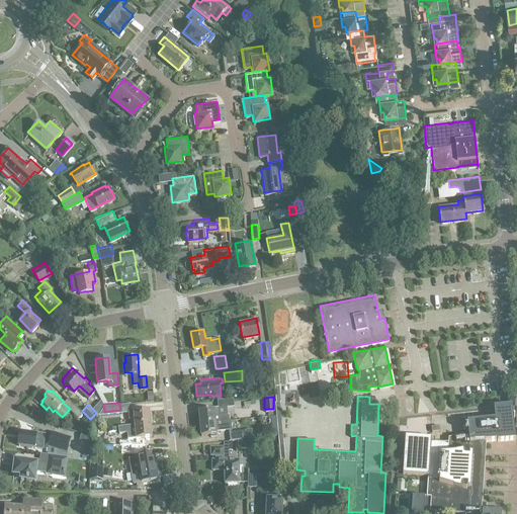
[(447,436),(447,441),(429,439),(428,473),(426,494),(424,494),(423,509),(471,512),(470,513),(500,513),(501,506),(481,504),(485,440),(514,437),(511,404),(493,406),(494,417),(490,418),(488,418),(466,420),(466,423),(463,423),(463,429),(467,429),(467,434),(447,436)]
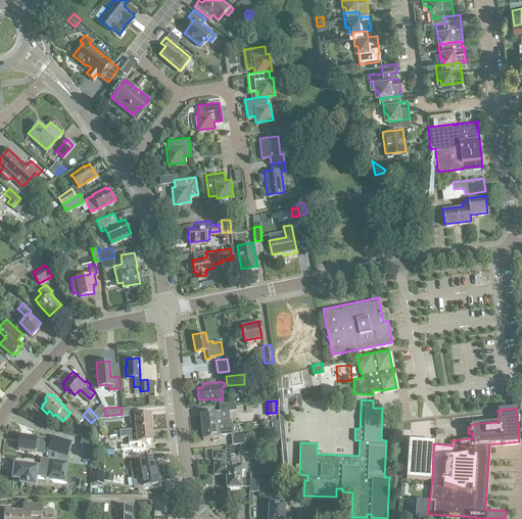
[(209,412),(200,413),(201,425),(222,423),(232,421),(231,416),(229,416),(225,417),(225,409),(221,409),(220,409),(209,410),(209,412)]
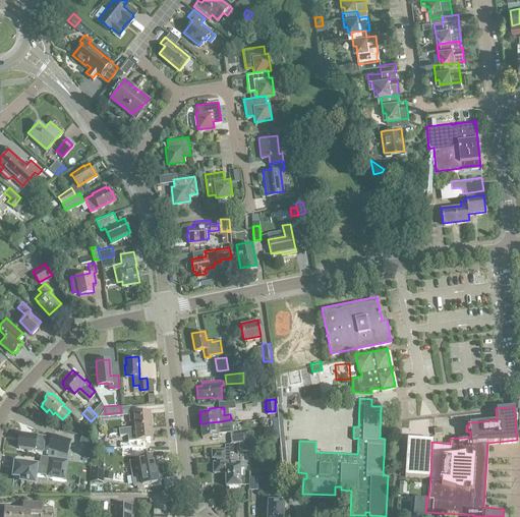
[(133,411),(128,411),(128,419),(134,419),(135,424),(151,423),(150,410),(133,411)]
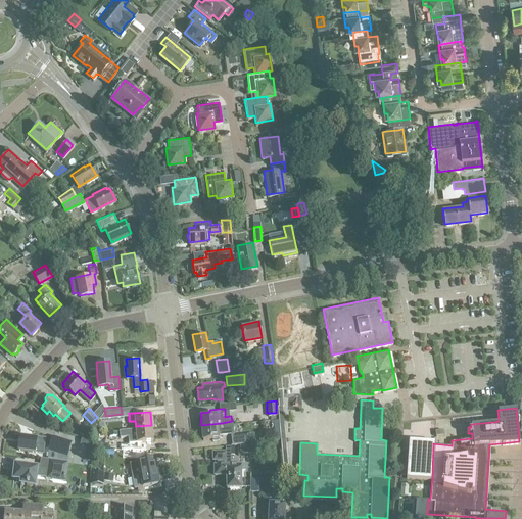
[(222,423),(201,425),(202,437),(218,435),(218,433),(223,432),(231,432),(234,431),(233,421),(232,421),(222,423)]
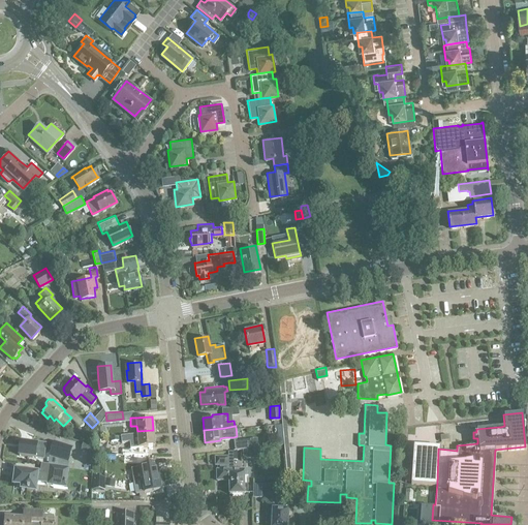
[(137,431),(121,433),(121,439),(129,439),(130,445),(121,446),(122,452),(123,452),(146,452),(146,444),(148,444),(154,443),(153,430),(137,431)]
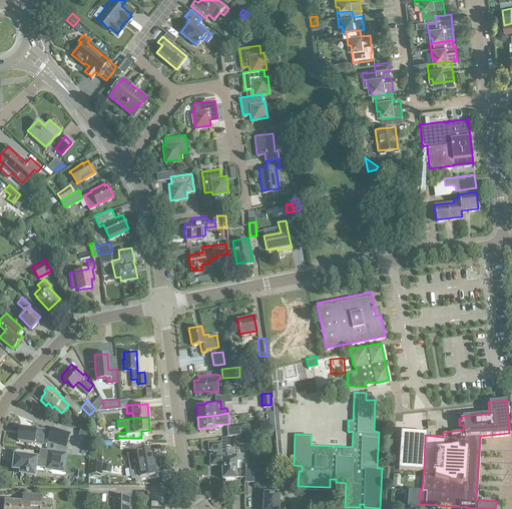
[(248,423),(239,424),(239,433),(246,432),(249,432),(248,423)]
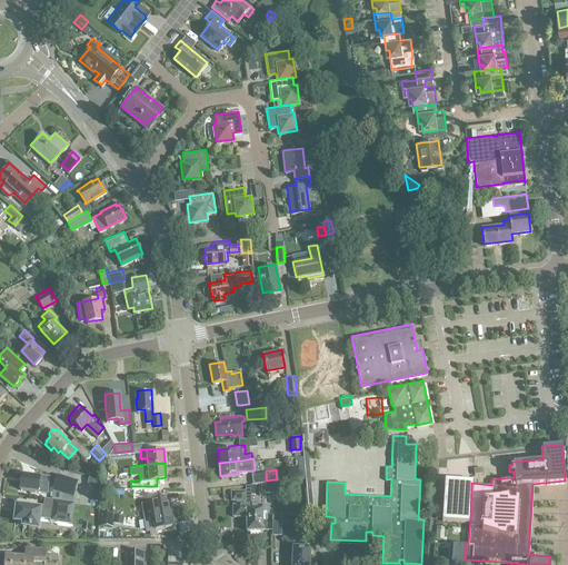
[(255,472),(251,472),(252,482),(266,481),(266,471),(255,472)]
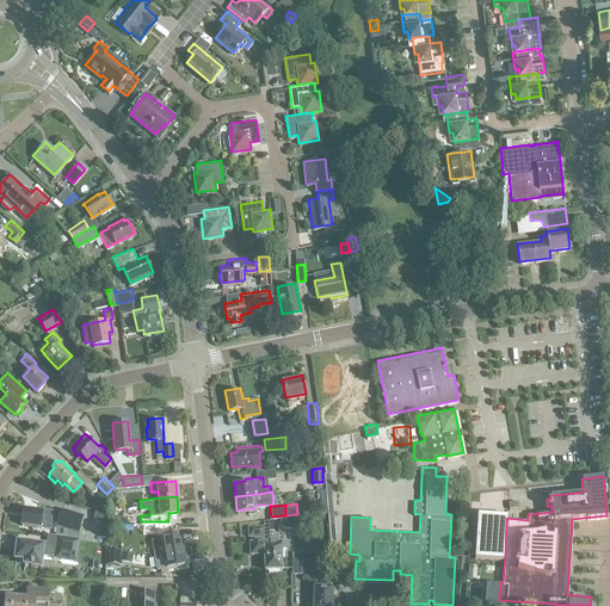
[(23,507),(22,523),(41,525),(49,526),(53,508),(41,506),(41,509),(23,507)]
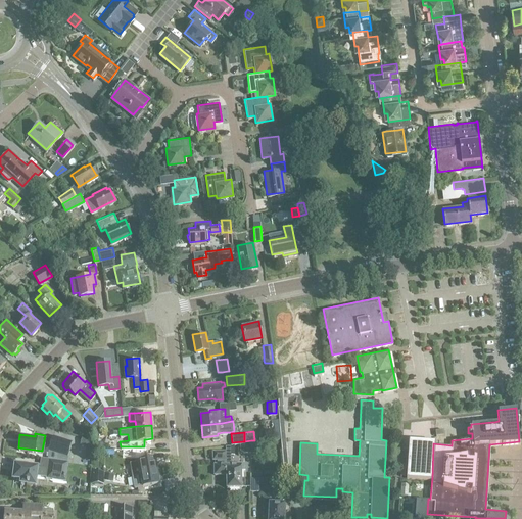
[(53,434),(48,449),(65,454),(70,439),(53,434)]
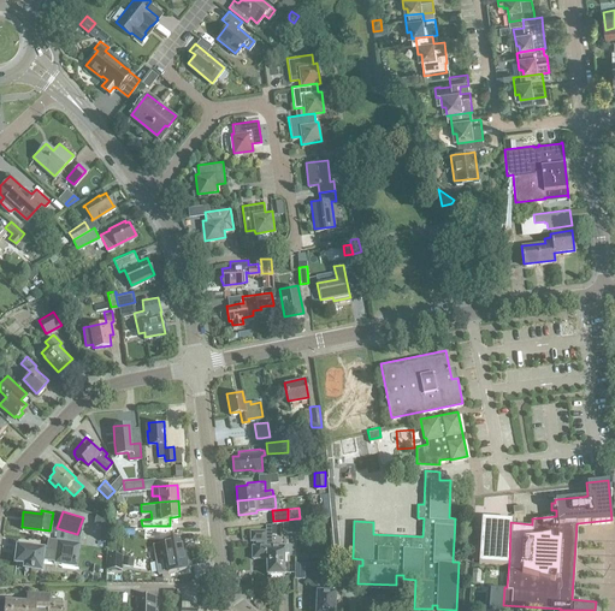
[(509,562),(510,522),(512,515),(482,512),(478,561),(509,562)]
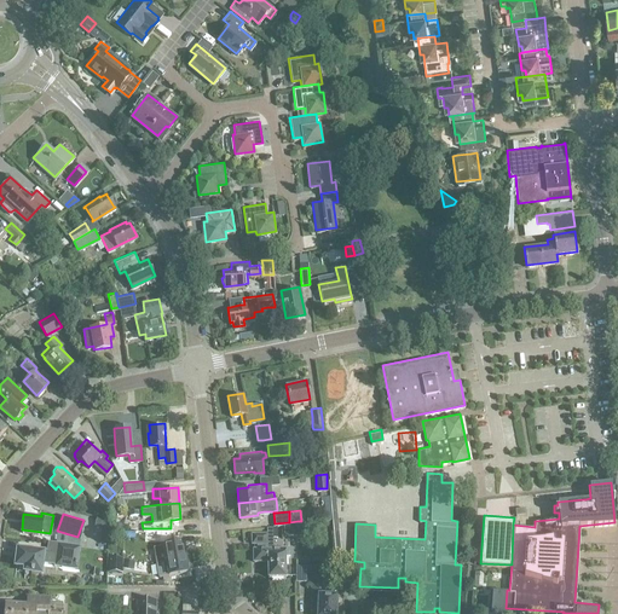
[(272,540),(272,525),(266,525),(266,529),(250,531),(250,542),(256,542),(267,542),(267,540),(272,540)]
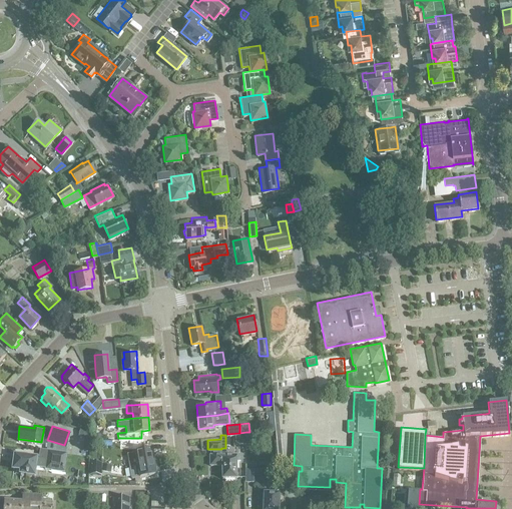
[(119,438),(119,446),(141,447),(141,438),(119,438)]
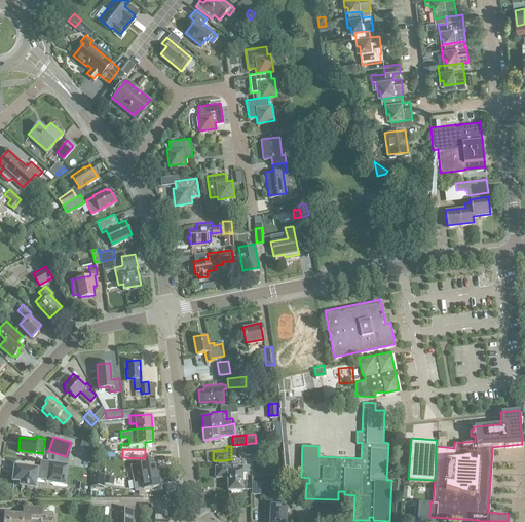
[(139,461),(129,462),(133,476),(157,472),(155,458),(139,461)]
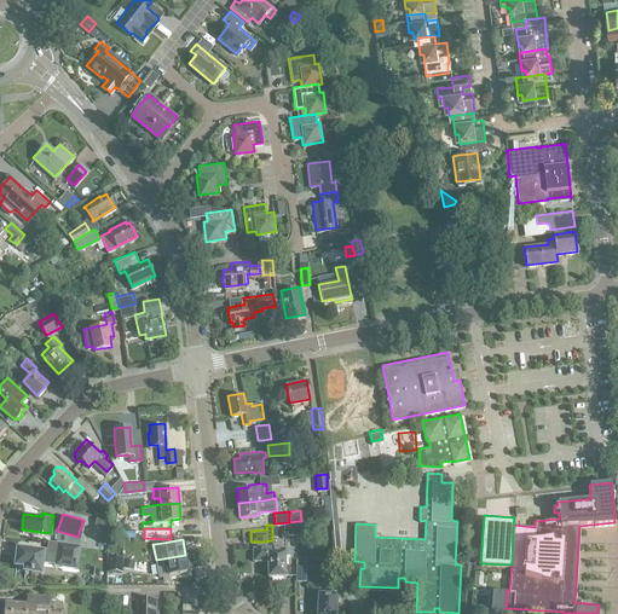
[(17,546),(15,563),(24,565),(24,569),(30,571),(30,572),(34,572),(34,571),(41,572),(42,560),(47,561),(47,557),(62,560),(63,555),(78,556),(76,555),(78,544),(80,544),(80,543),(57,540),(56,550),(48,549),(34,546),(34,549),(17,546)]
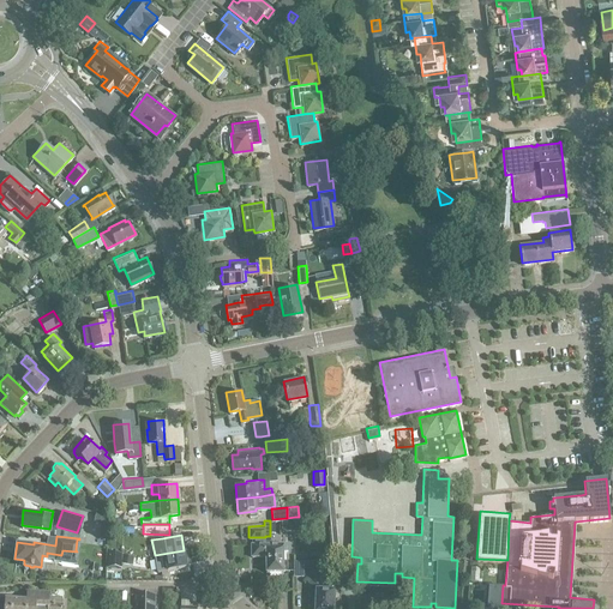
[(254,542),(251,542),(251,554),(265,554),(266,571),(282,571),(281,541),(270,542),(254,542)]
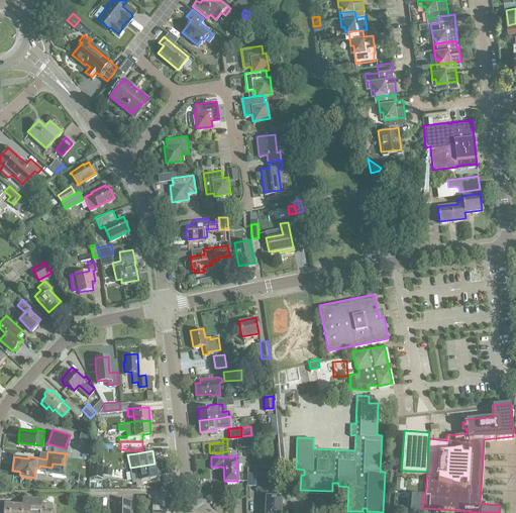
[(91,464),(91,475),(101,476),(101,465),(91,464)]
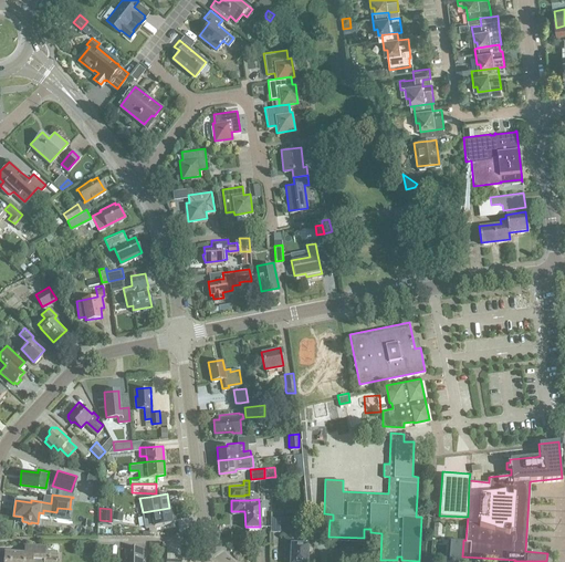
[(169,508),(143,512),(145,526),(147,526),(154,524),(171,521),(169,508)]
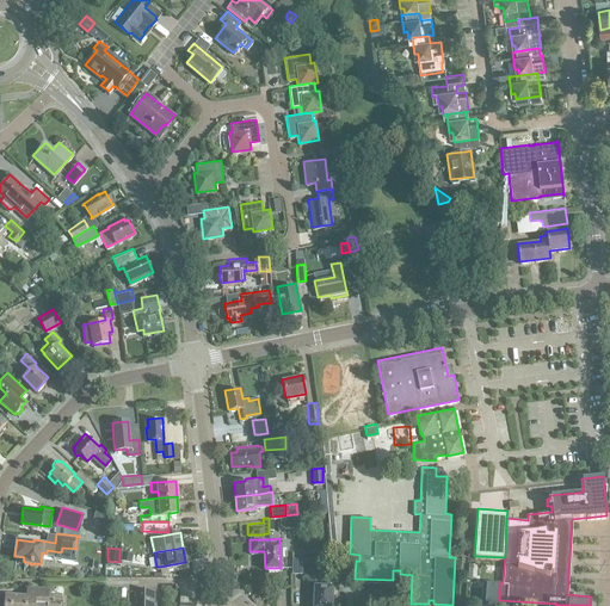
[(330,554),(320,556),(324,569),(333,568),(330,554)]
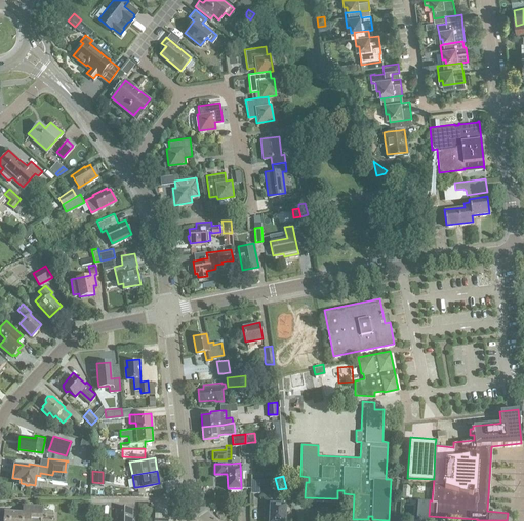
[(250,491),(254,491),(259,491),(259,478),(250,478),(250,491)]
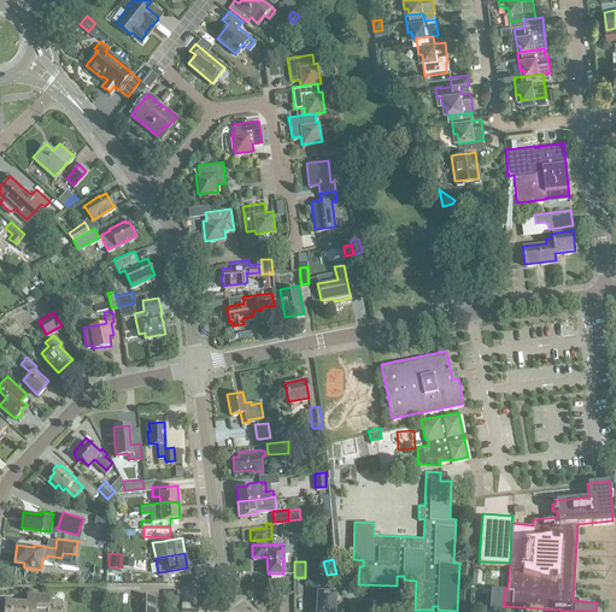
[(481,582),(481,572),(481,568),(473,568),(471,581),(481,582)]
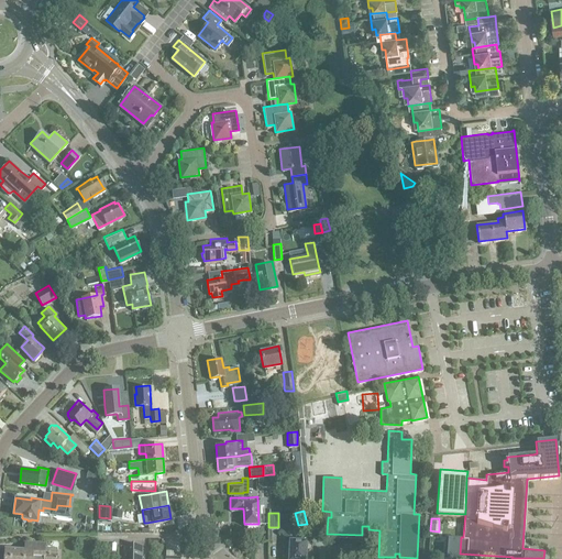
[(444,536),(442,558),(459,558),(460,554),(461,537),(444,536)]
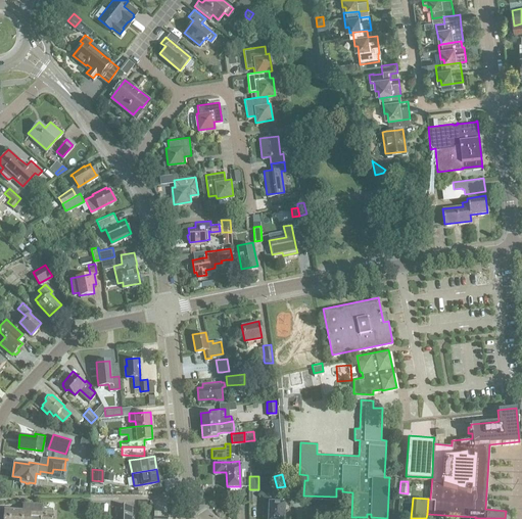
[(283,518),(284,502),(269,501),(268,518),(283,518)]
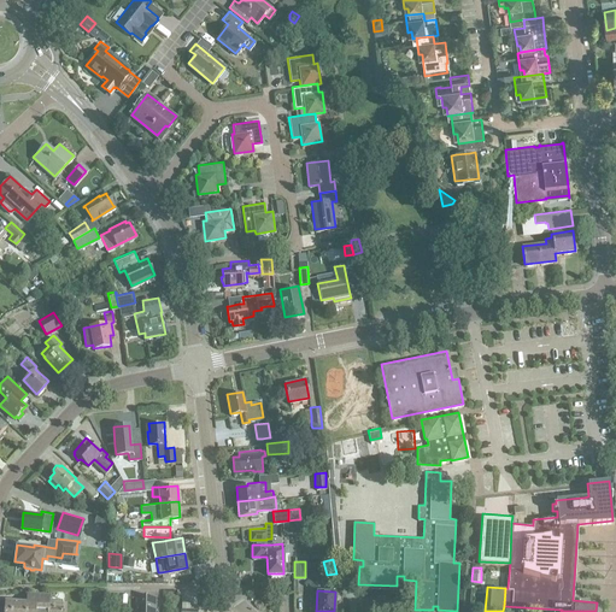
[(27,602),(27,606),(35,607),(48,608),(48,602),(50,594),(27,592),(27,602)]
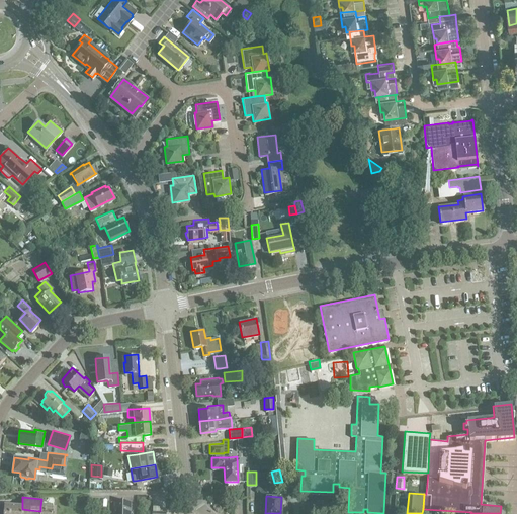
[(114,500),(113,513),(130,513),(130,500),(114,500)]
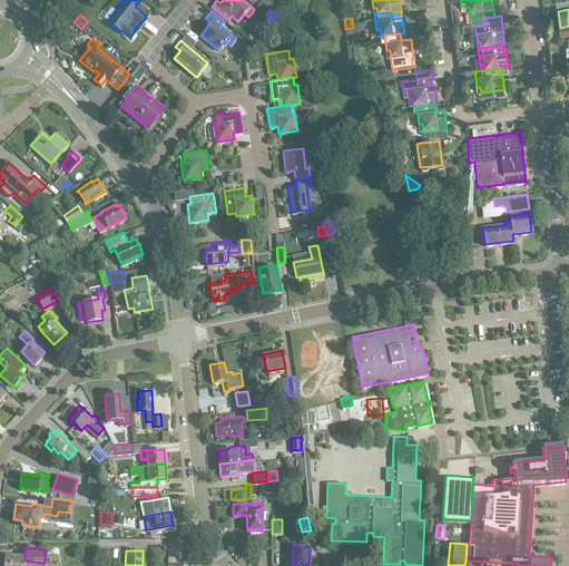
[(1,565),(2,565),(1,565),(57,565),(58,558),(57,558),(45,557),(45,563),(32,562),(25,560),(25,557),(5,556),(3,565),(1,565)]
